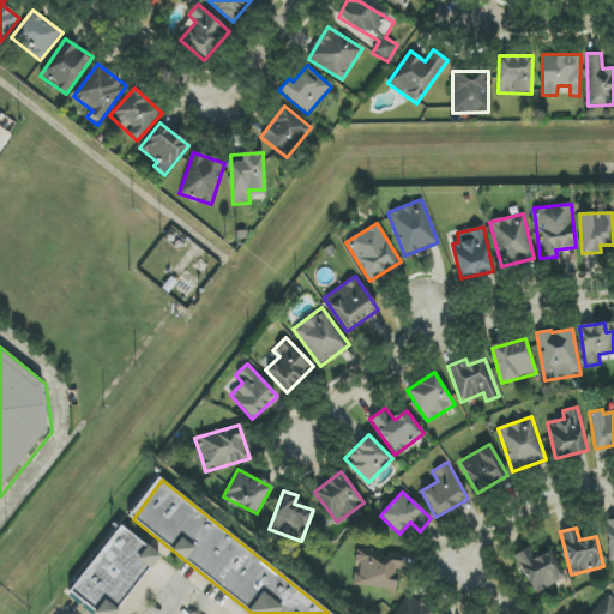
[(125,529),(74,595),(100,613),(121,613),(164,559),(125,529)]
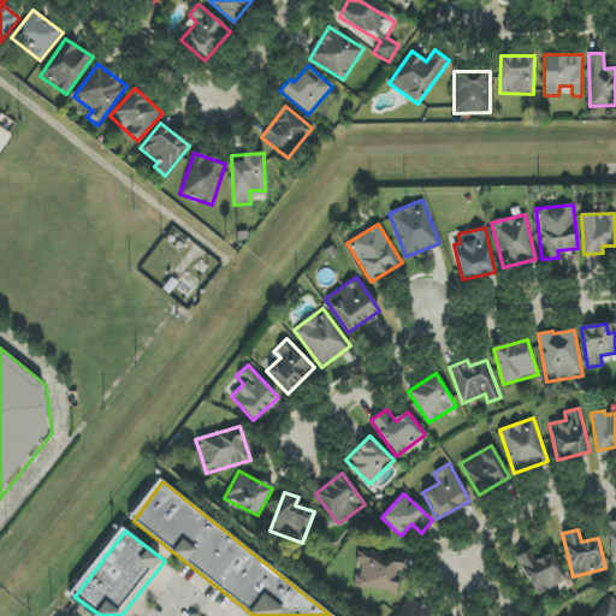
[(568,579),(551,552),(535,561),(529,550),(515,558),(538,597),(568,579)]
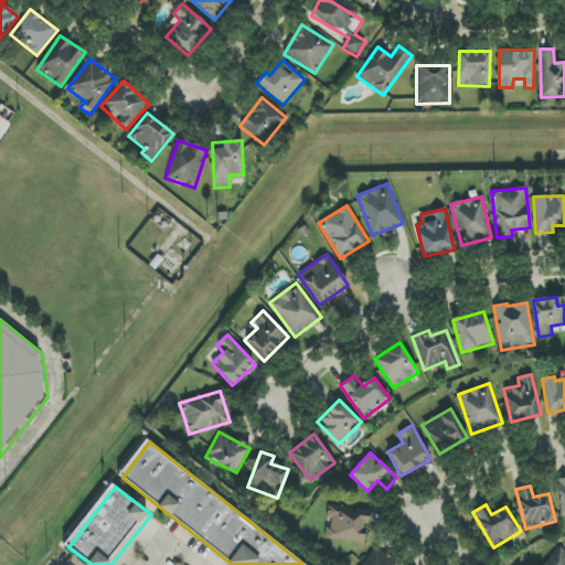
[(326,540),(364,543),(365,523),(370,524),(371,510),(328,505),(327,519),(328,519),(326,540)]
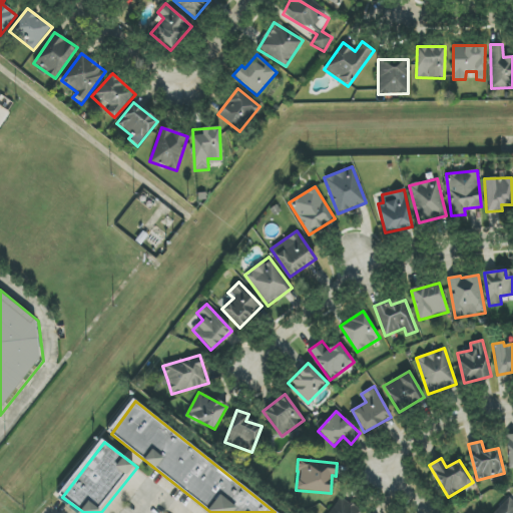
[(361,512),(343,496),(328,512),(361,512)]
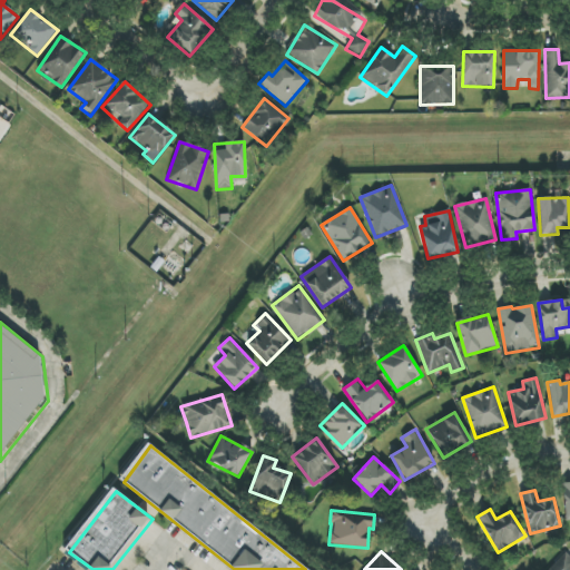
[(569,569),(569,557),(564,552),(548,569),(569,569)]
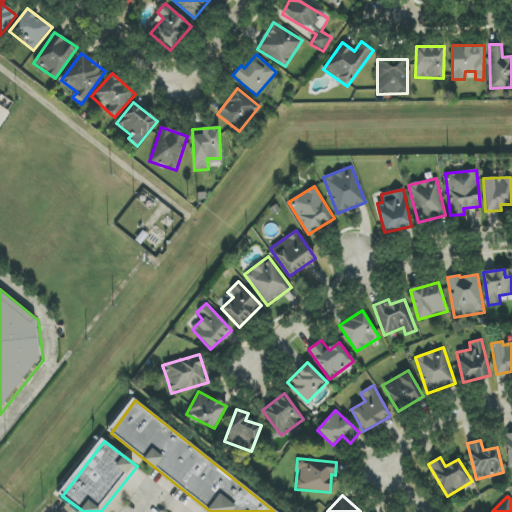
All buildings are outlined.
